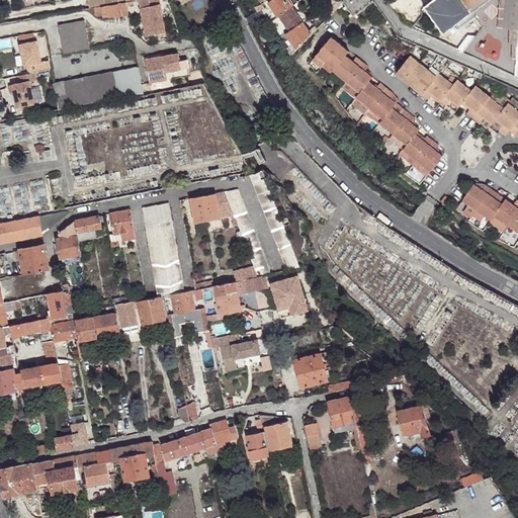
[(159,0),(138,0),(145,35),(165,31),(159,0)]
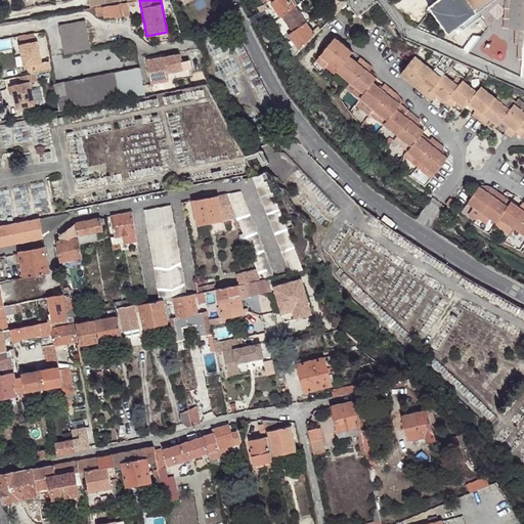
[(275,0),(272,3),(280,15),(281,15),(295,6),(290,0),(275,0)]
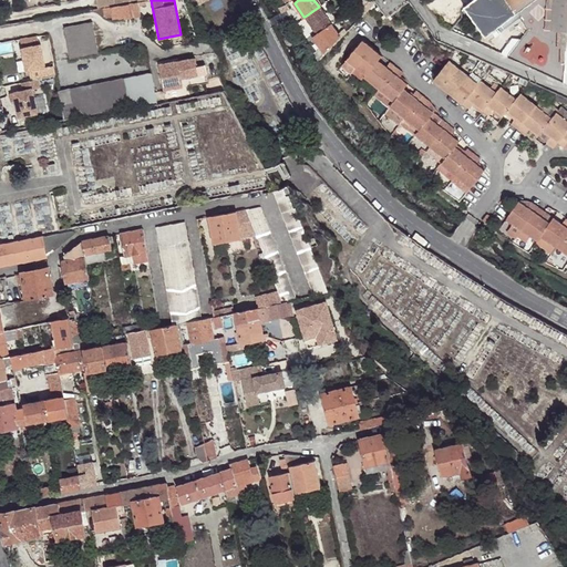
[(364,13),(375,1),(374,0),(367,4),(362,0),(361,0),(361,1),(366,7),(362,10),(364,13)]
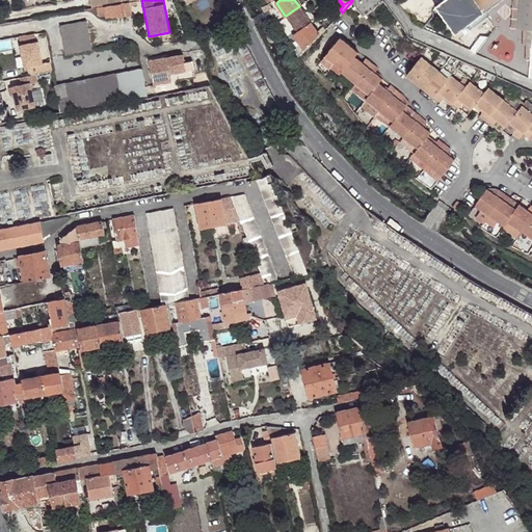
[(442,0),(435,5),(453,30),(482,8),(476,0),(442,0)]
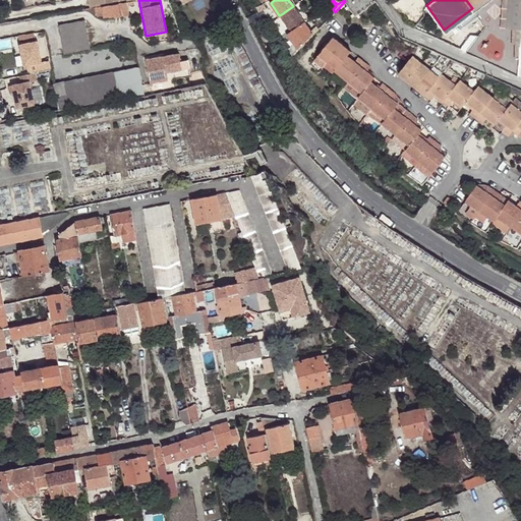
[(474,11),(489,0),(482,0),(472,8),(444,30),(447,33),(474,11)]
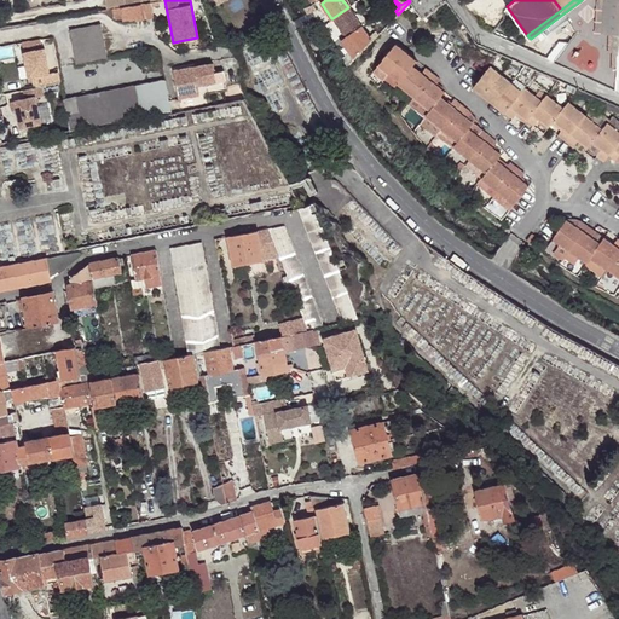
[(146,3),(140,4),(132,5),(120,6),(121,17),(122,19),(134,17),(134,18),(152,16),(151,10),(150,1),(146,3)]
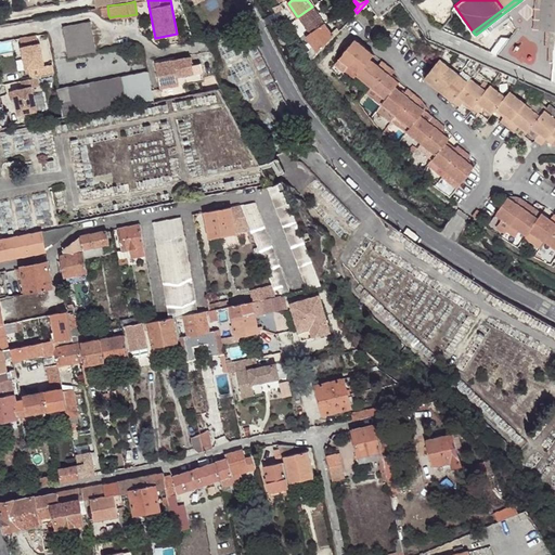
[(107,5),(100,7),(101,16),(108,15),(107,5)]
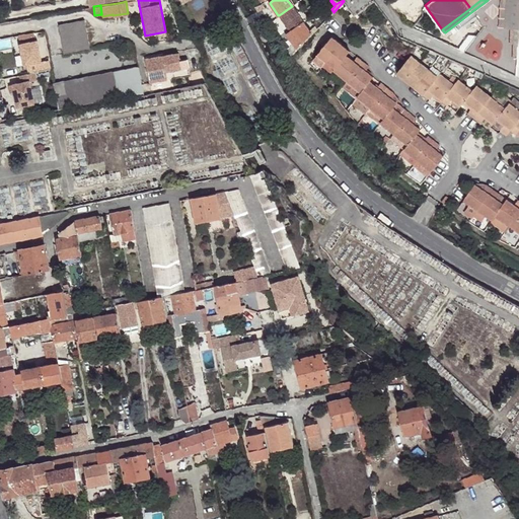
[(290,31),(303,23),(292,6),(279,15),(290,31)]
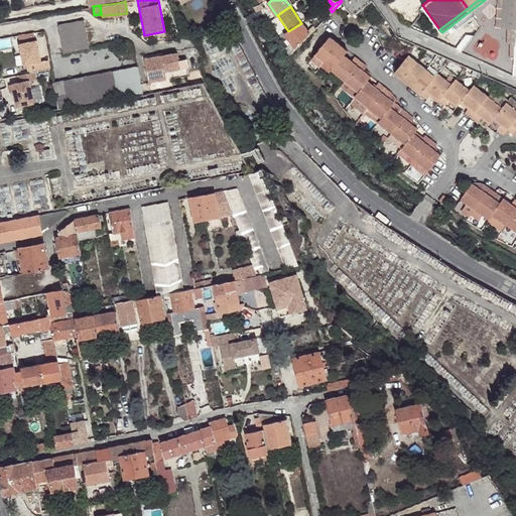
[(77,49),(90,46),(89,39),(87,32),(85,25),(84,18),(71,21),(58,24),(59,31),(60,37),(62,45),(63,52),(77,49)]
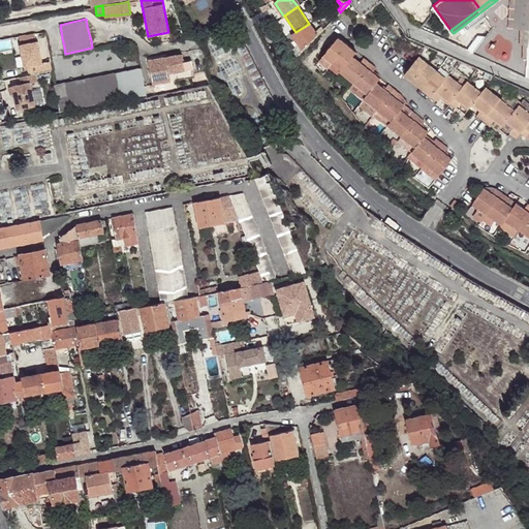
[(310,26),(309,24),(296,32),(291,35),(294,37),(310,26)]
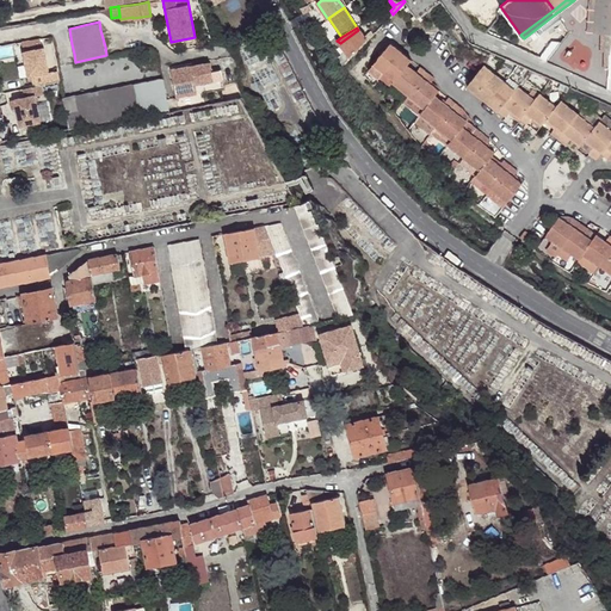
[(350,57),(366,41),(364,37),(358,30),(340,43),(345,51),(350,57)]
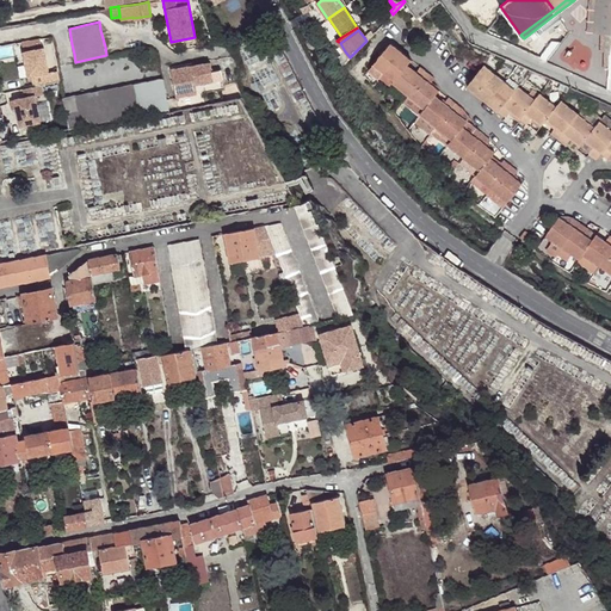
[(539,56),(608,87),(608,84),(609,69),(610,62),(604,61),(605,47),(593,45),(572,35),(566,44),(562,42),(553,41),(539,56)]
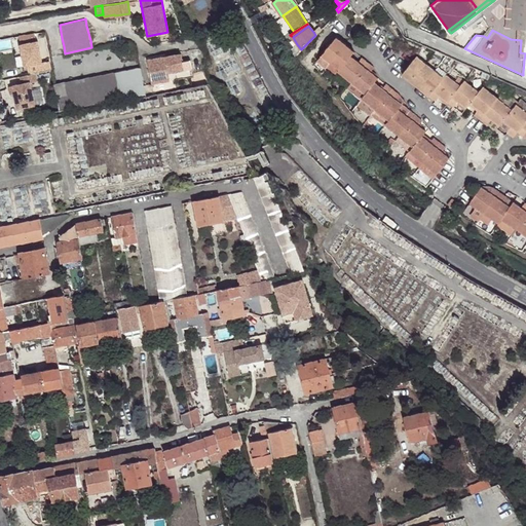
[(336,37),(321,57),(338,71),(336,73),(364,95),(361,99),(387,121),(384,125),(411,147),(408,152),(436,174),(449,158),(441,152),(444,147),(433,138),(428,142),(421,137),(425,133),(417,125),(421,121),(408,111),(405,115),(398,110),(401,105),(393,99),(397,95),(384,84),(381,88),(374,82),(377,78),(370,73),(373,68),(361,58),(358,62),(349,57),(353,52),(336,37)]
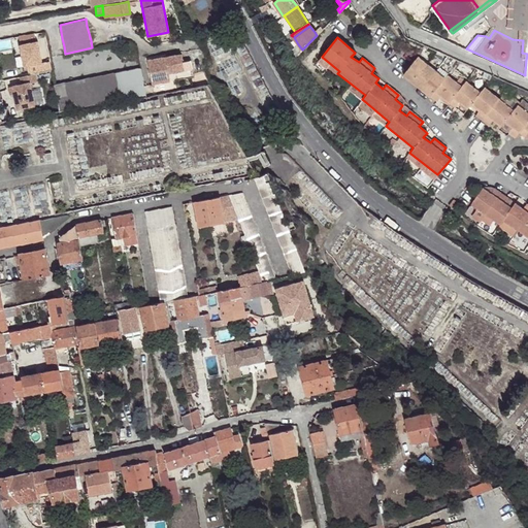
[(37,41),(20,44),(24,67),(27,66),(29,75),(35,74),(52,70),(51,61),(42,63),(37,41)]
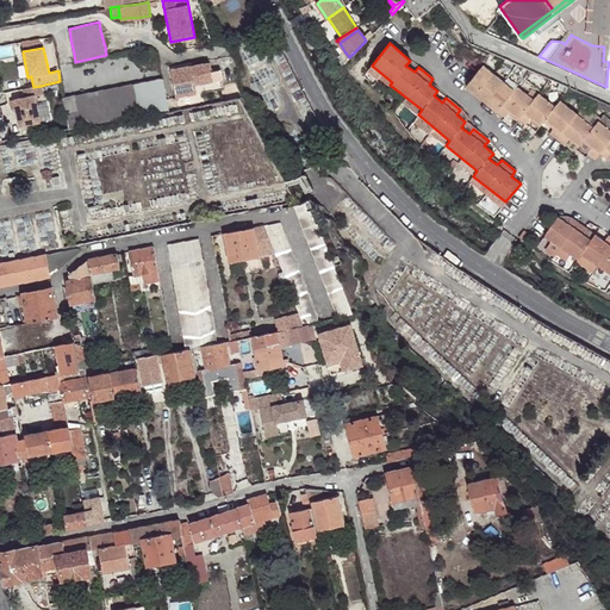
[(342,64),(349,57),(344,51),(337,56),(342,64)]
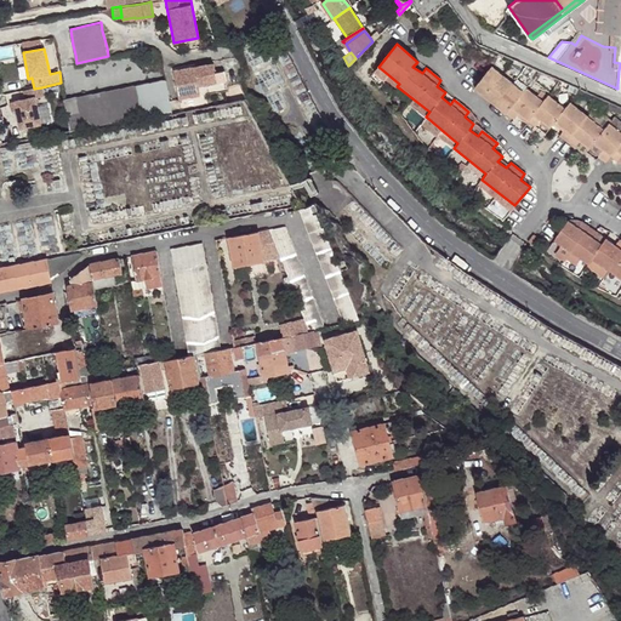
[(178,93),(227,84),(223,64),(215,66),(212,57),(194,61),(194,58),(178,61),(180,64),(172,66),(178,93)]
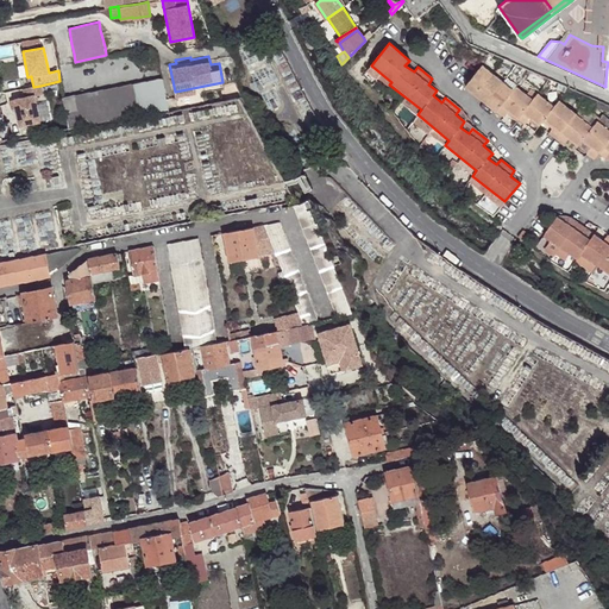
[(515,87),(513,92),(482,67),(464,88),(496,113),(503,118),(508,112),(523,126),(529,119),(539,127),(544,121),(552,127),(547,133),(563,145),(567,139),(577,148),(582,142),(590,148),(584,155),(592,159),(597,154),(603,159),(608,152),(608,132),(595,123),(590,127),(558,101),(552,108),(537,94),(531,100),(515,87)]
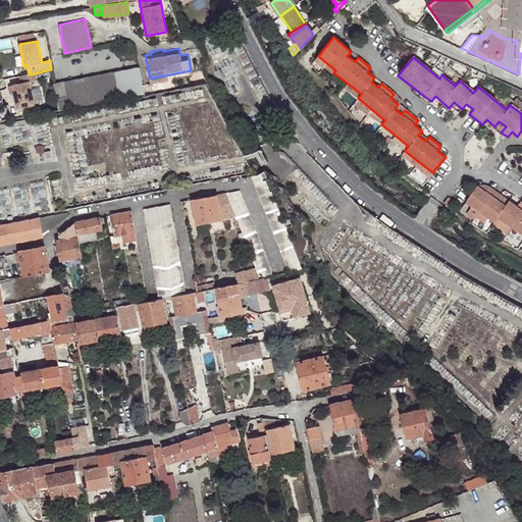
[(139,64),(117,68),(122,96),(129,95),(142,92),(145,92),(142,79),(140,66),(139,66),(139,64)]
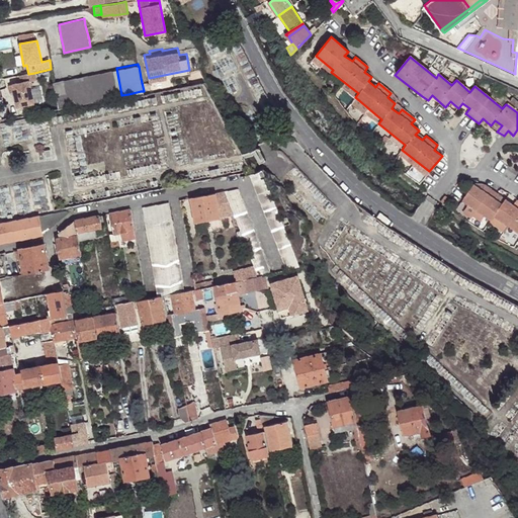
[(116,68),(54,81),(57,96),(59,108),(68,106),(111,97),(121,95),(116,68)]
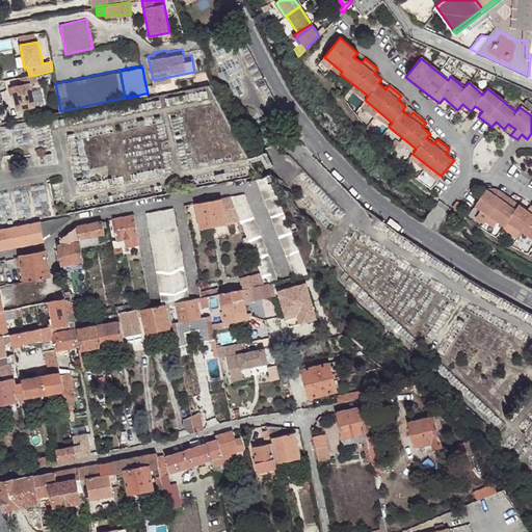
[(29,76),(20,77),(22,85),(12,87),(15,95),(18,111),(35,107),(31,84),(37,83),(35,75),(29,76)]
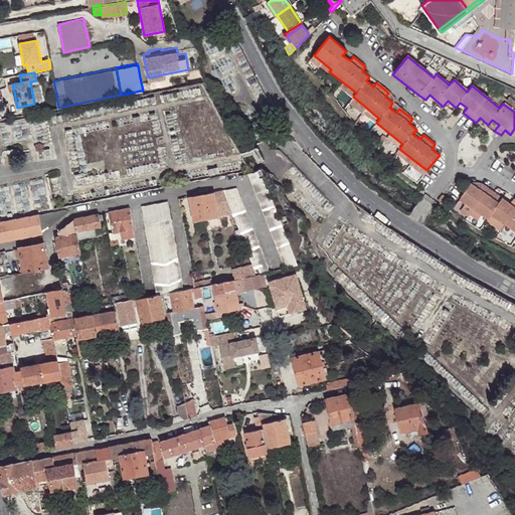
[(264,174),(263,168),(251,172),(248,173),(250,179),(262,175),(264,174)]
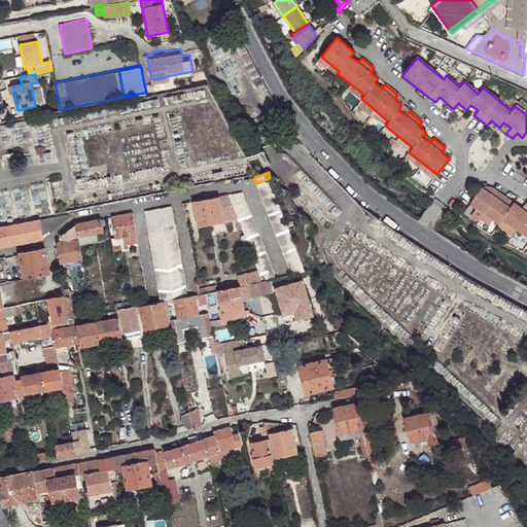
[(269,180),(257,185),(292,274),(305,271),(289,230),(286,222),(275,192),(273,192),(269,180)]
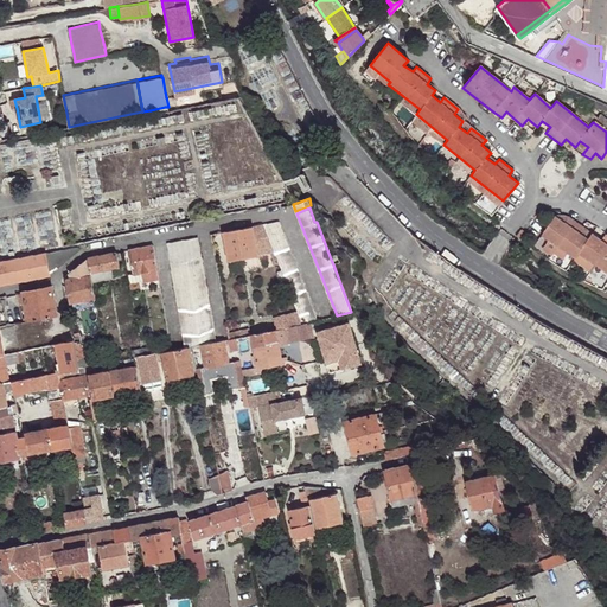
[(563,223),(554,216),(541,235),(575,259),(579,254),(606,273),(606,236),(605,235),(600,241),(590,234),(587,238),(577,232),(582,228),(567,217),(563,223)]
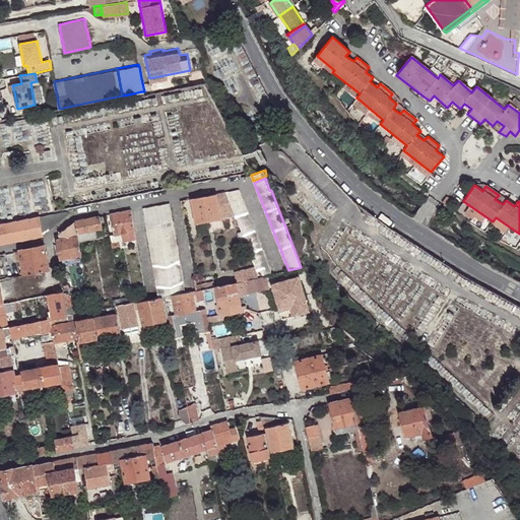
[(262,276),(272,274),(239,189),(225,192),(235,214),(259,277),(262,276)]
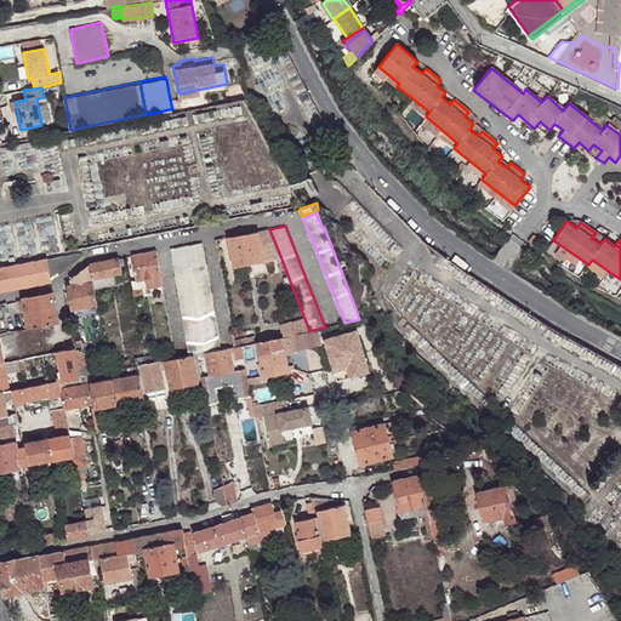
[(269,229),(257,232),(228,237),(233,267),(263,261),(263,260),(280,256),(269,229)]
